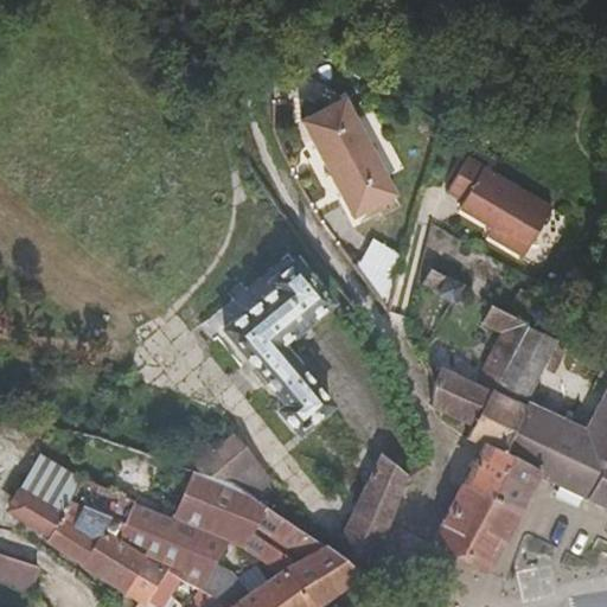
[(393,192),(340,96),(299,119),(351,215),(393,192)]
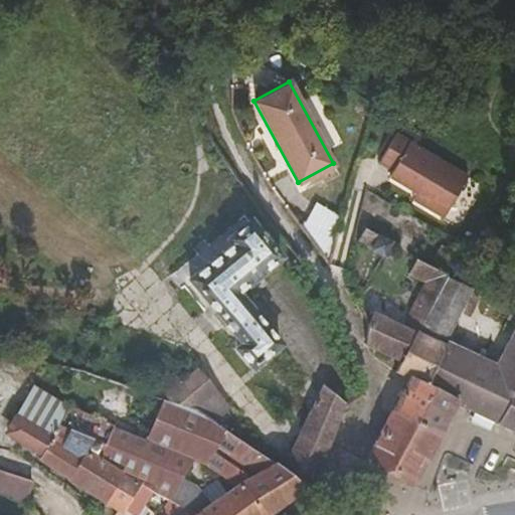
[(463,176),(393,130),(376,158),(390,166),(385,174),(412,191),(420,197),(416,203),(439,216),(463,176)]
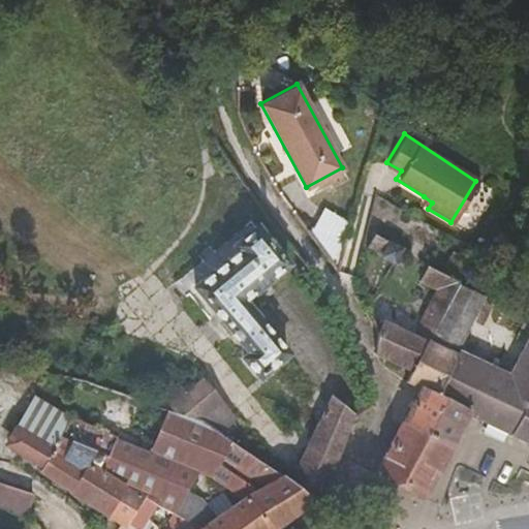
[(432,203),(424,196),(419,204),(428,209),(432,203)]
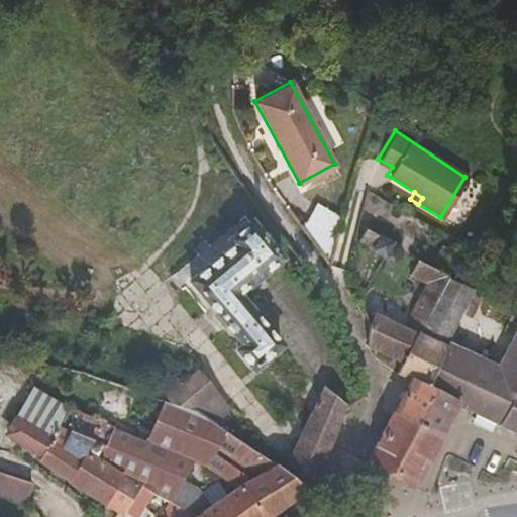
[(320,212),(306,205),(297,223),(311,242),(318,219),(320,212)]
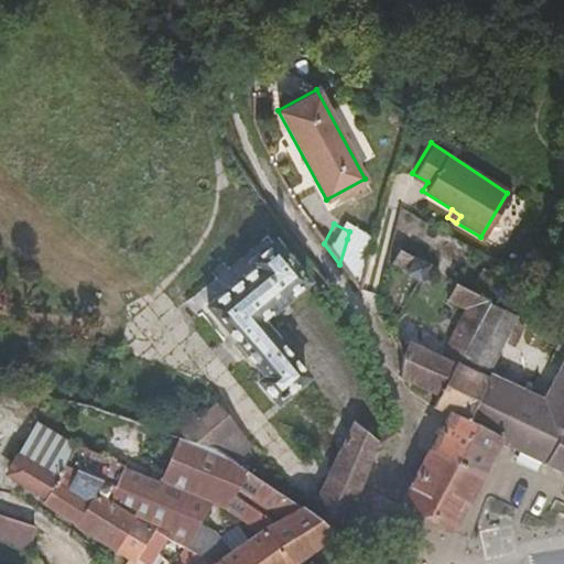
[(375,237),(372,236),(370,245),(347,239),(339,264),(360,294),(370,253),(375,237)]
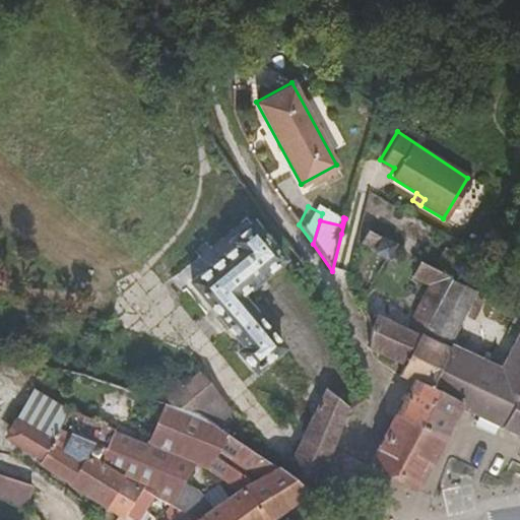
[(232,244),(235,248),(193,283),(246,348),(240,353),(255,373),(283,349),(241,298),(284,263),(253,225),(232,244)]
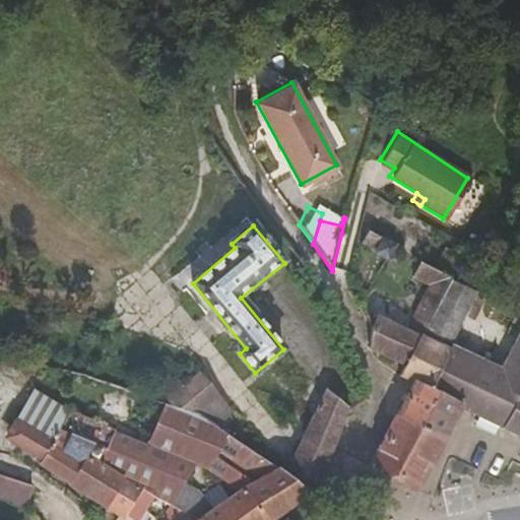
[(386,260),(395,245),(383,238),(372,232),(365,246),(376,252),(375,253),(386,260)]
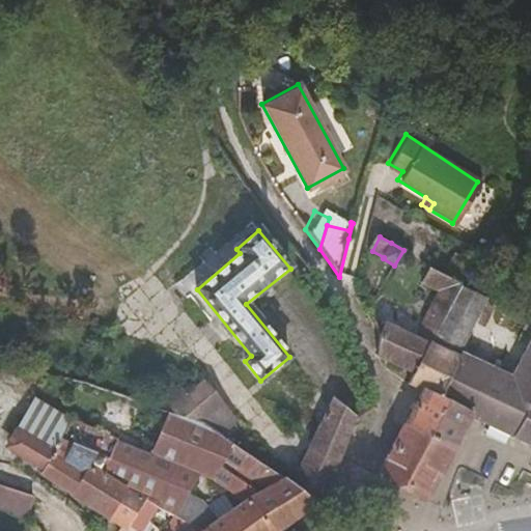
[(439,290),(445,276),(429,268),(420,282),(439,290)]
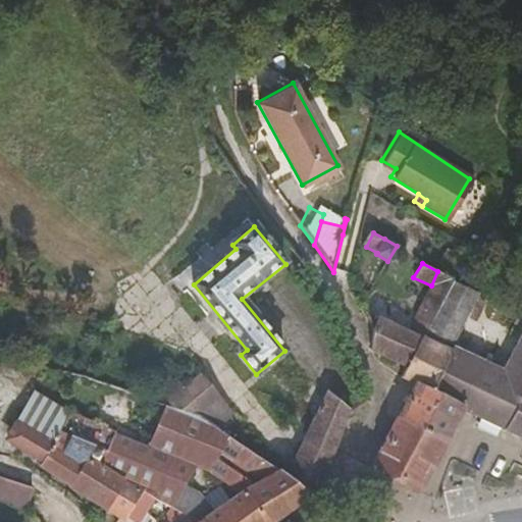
[(409,332),(378,318),(373,330),(371,352),(406,367),(420,337),(423,338),(452,279),(437,271),(431,285),(409,332)]
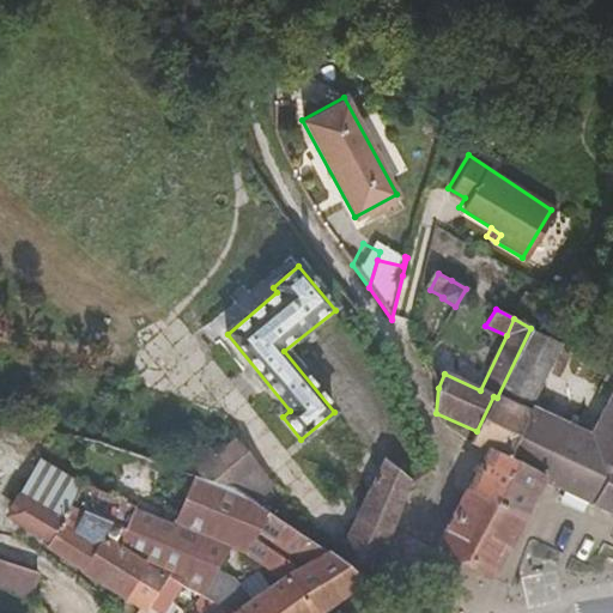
[(530,328),(497,398),(529,412),(562,345),(530,328)]
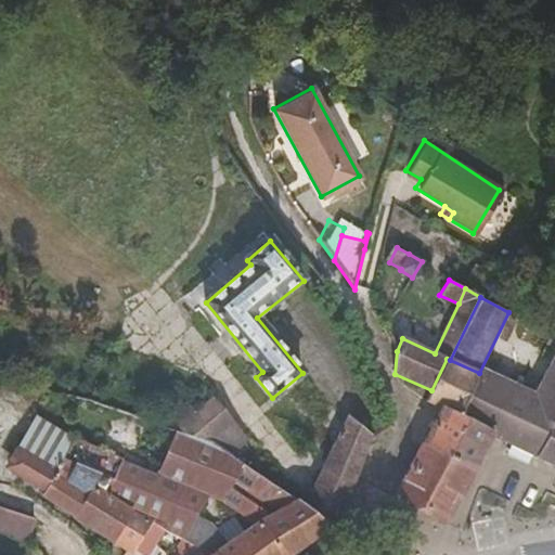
[(554,355),(537,392),(511,442),(542,456),(554,431),(554,355)]
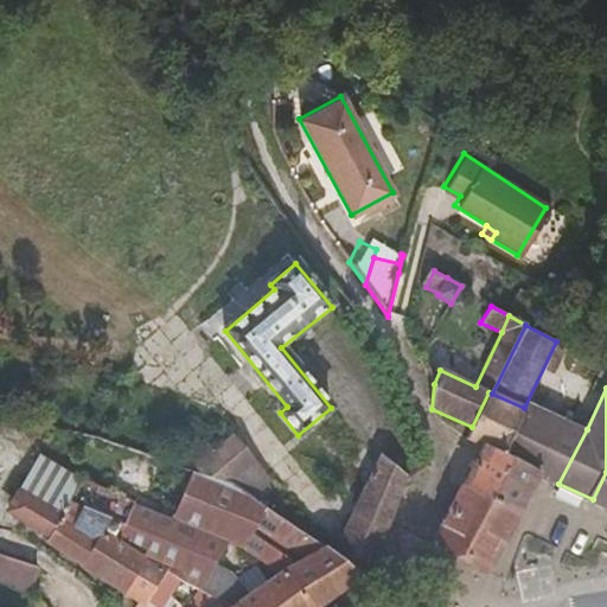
[(521,415),(524,408),(492,394),(489,393),(472,427),(466,440),(483,448),(464,486),(492,498),(511,458),(503,455),(521,415)]
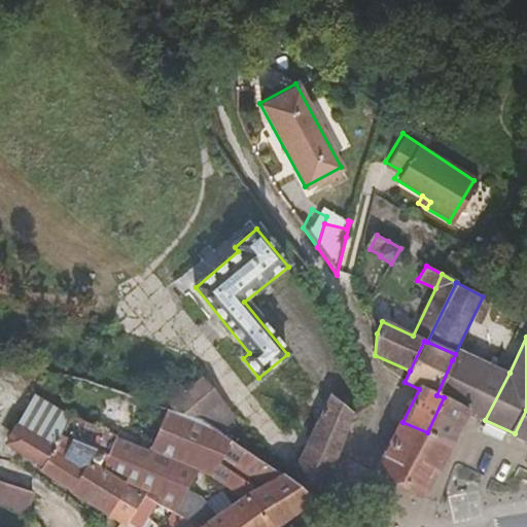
[(444,397),(466,408),(471,396),(467,387),(476,372),(452,360),(436,395),(444,397)]
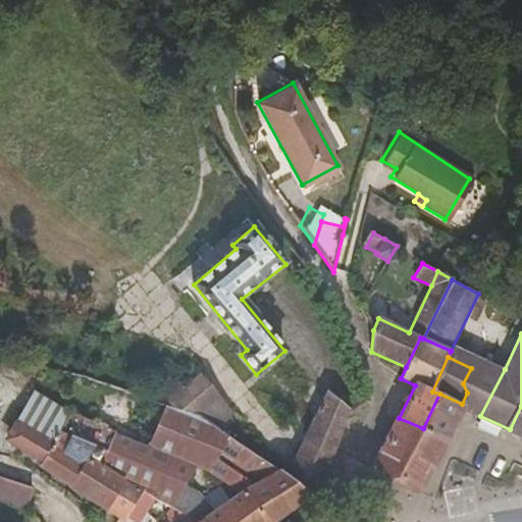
[(480,416),(505,369),(483,358),(467,393),(462,404),(462,407),(480,416)]
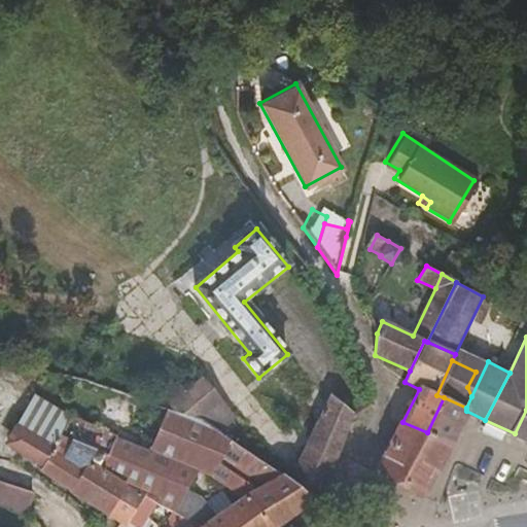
[(86,385),(49,375),(18,427),(49,447),(69,416),(86,385)]
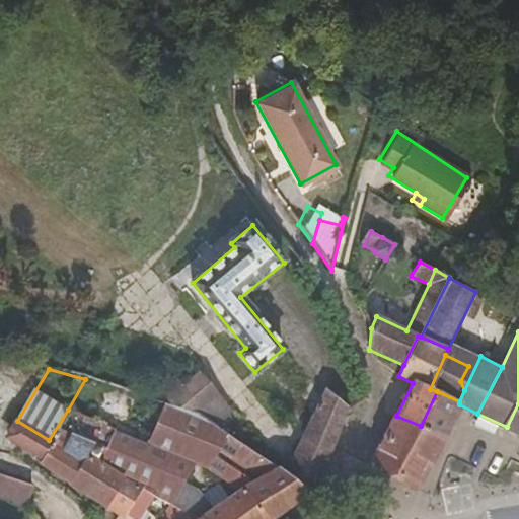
[(196,412),(215,425),(230,412),(199,372),(182,386),(174,378),(151,398),(155,399),(196,412)]
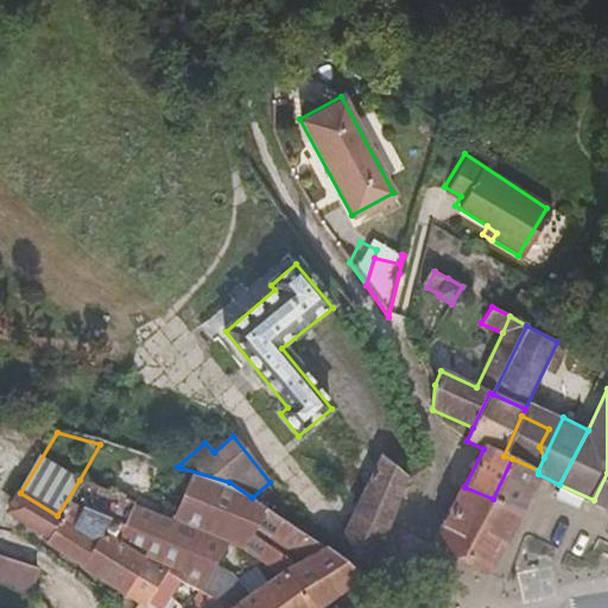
[(164,574),(179,581),(202,530),(159,513),(177,467),(156,462),(100,444),(80,480),(135,504),(116,545),(144,562),(165,572),(164,574)]
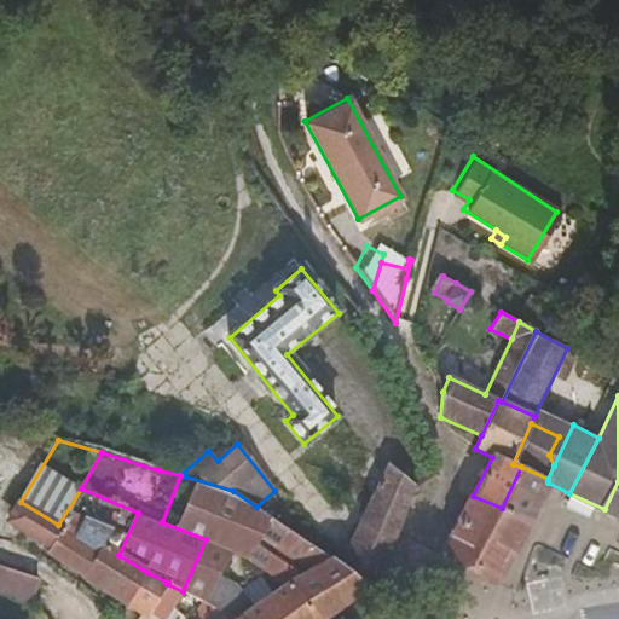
[(416,487),(389,464),(365,513),(340,563),(370,586),(388,554),(394,537),(411,491),(416,487)]
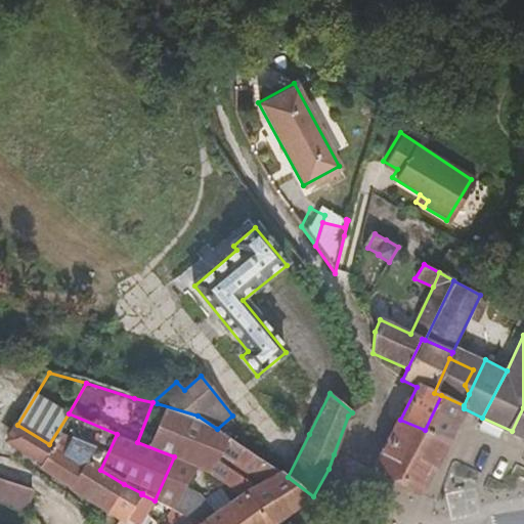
[(425,430),(448,440),(464,408),(464,405),(441,395),(425,430)]
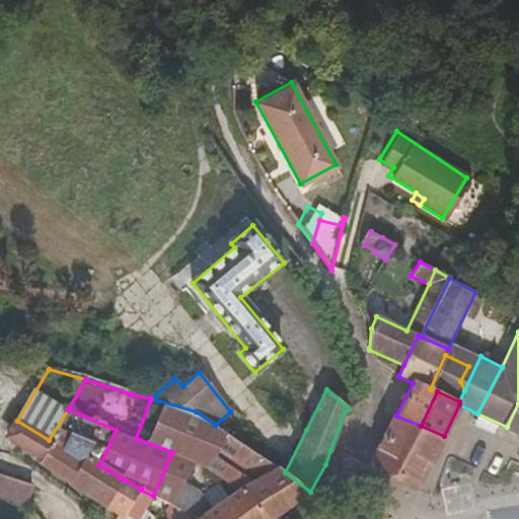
[(136,438),(172,452),(207,466),(227,433),(215,425),(196,412),(155,399),(151,398),(136,438)]
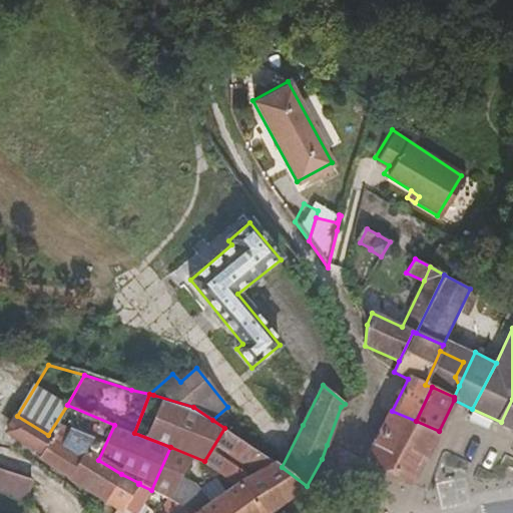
[(512,399),(501,422),(512,427),(512,399)]
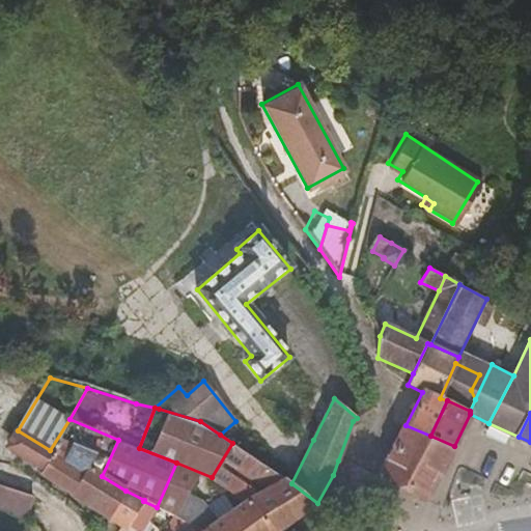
[(118,440),(70,419),(50,450),(48,454),(81,475),(87,468),(102,476),(118,440)]
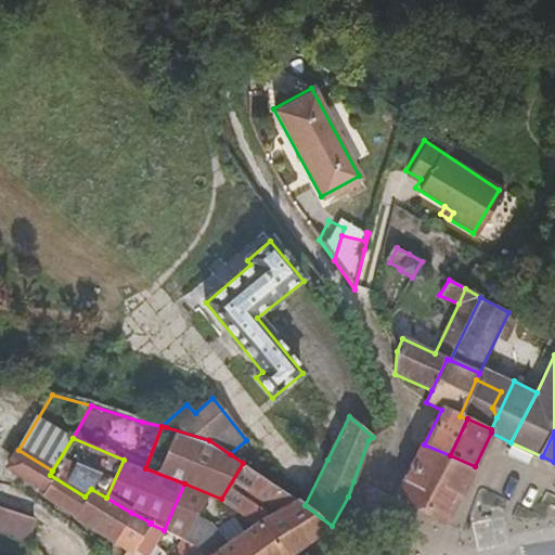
[(447,523),(452,512),(475,466),(450,455),(424,444),(397,498),(447,523)]
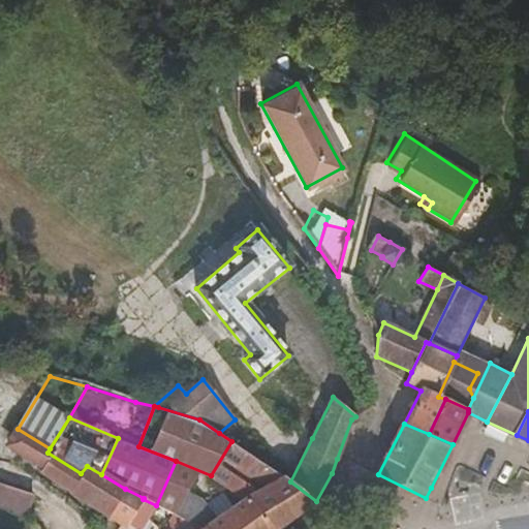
[(48,453),(50,448),(18,429),(6,446),(25,458),(37,469),(38,466),(48,453)]
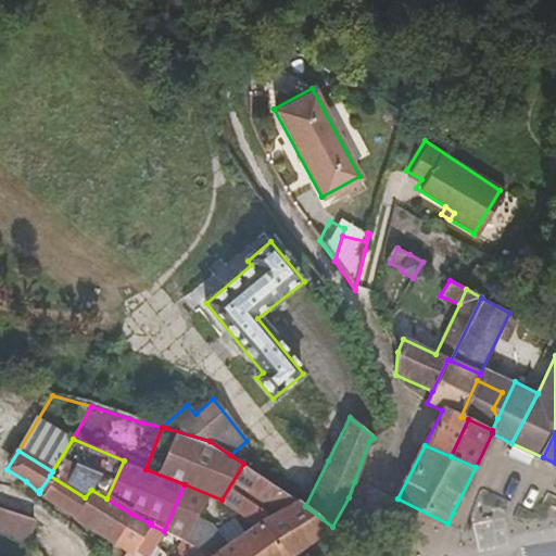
[(211,525),(178,509),(166,532),(214,555),(291,555),(331,529),(332,527),(305,506),(297,500),(243,464),(222,500),(255,523),(240,535),(232,526),(219,536),(211,527),(211,525)]
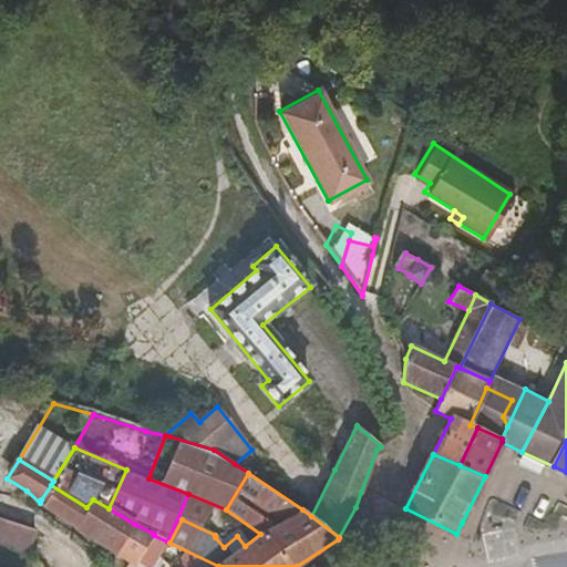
[(75,524),(86,507),(51,485),(41,500),(40,503),(75,524)]
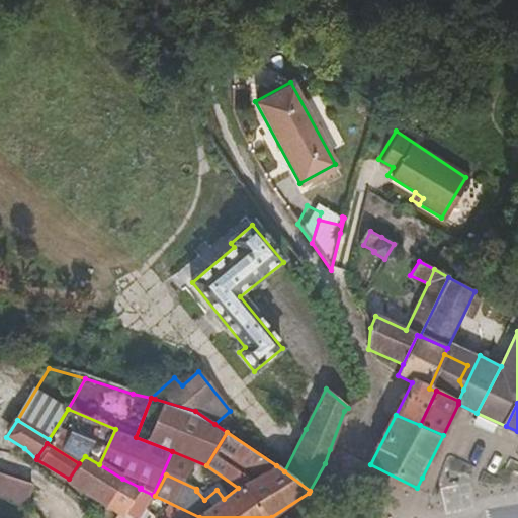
[(75,485),(105,504),(122,479),(99,464),(85,456),(79,463),(69,479),(68,482),(75,485)]
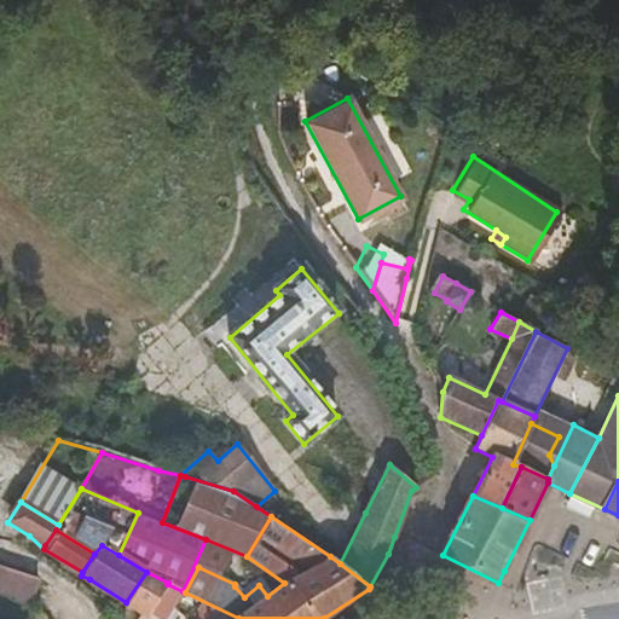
[(36,574),(0,562),(0,586),(30,597),(36,574)]
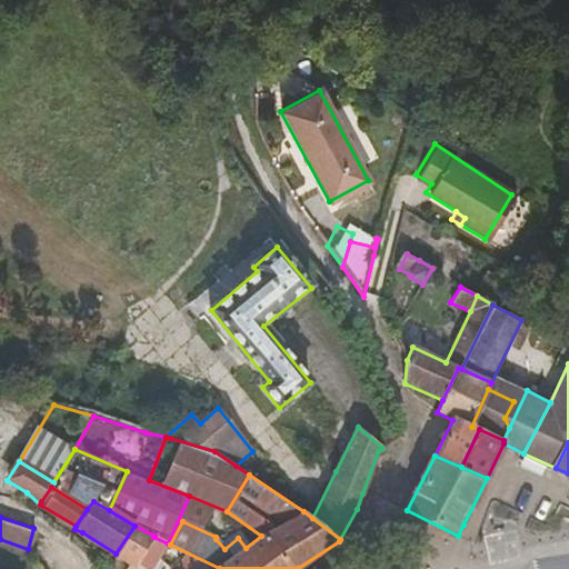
[(149,568),(159,558),(146,552),(153,537),(155,536),(135,526),(116,553),(123,558),(132,565),(128,568),(149,568)]
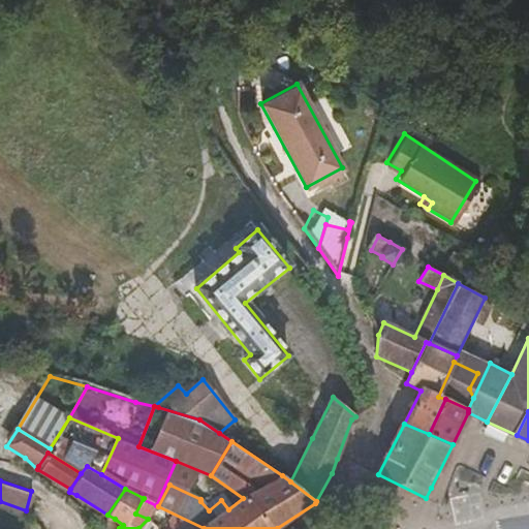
All buildings are outlined.
